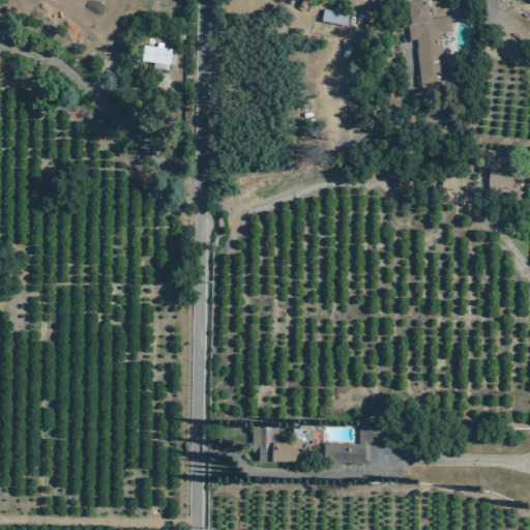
[(449,16),(430,18),(428,0),(417,0),(407,1),(411,39),(415,38),(420,87),(445,84),(440,32),(451,31),(449,16)]
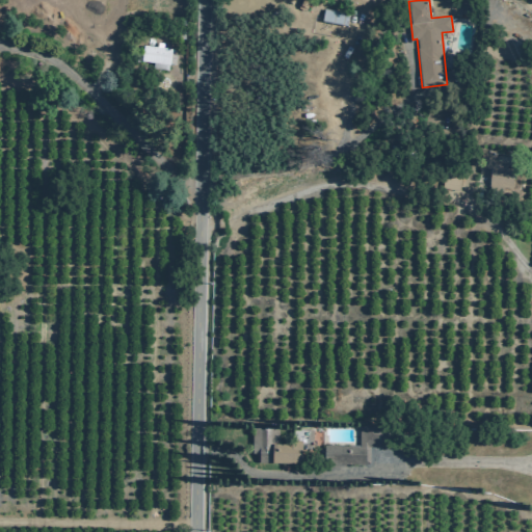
[(324,9),(322,21),(346,26),(348,14),(324,9)]
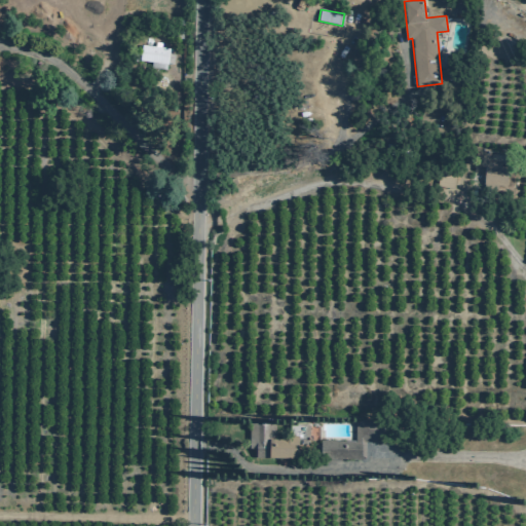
[(170,49),(161,48),(161,46),(142,44),(140,63),(152,64),(151,69),(166,71),(170,49)]
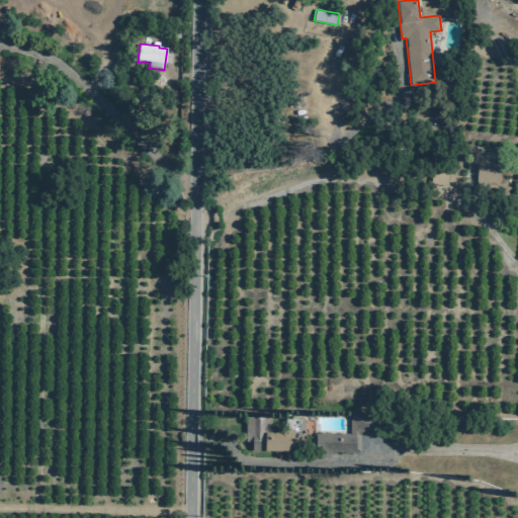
[(483,147),(468,146),(466,163),(477,165),(476,181),(498,183),(501,162),(481,159),(483,147)]
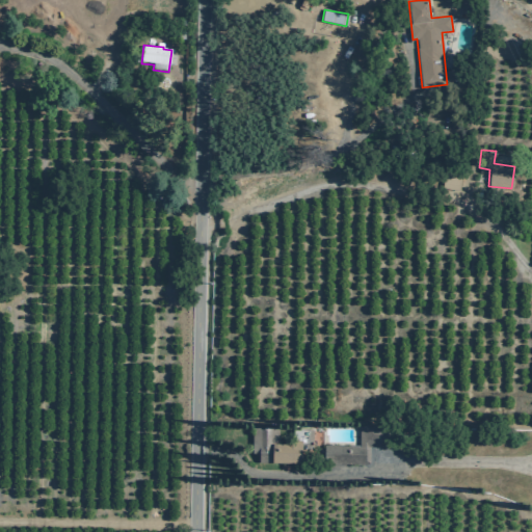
[(280,429),(280,444),(303,444),(303,466),(255,466),(254,429),(280,429)]
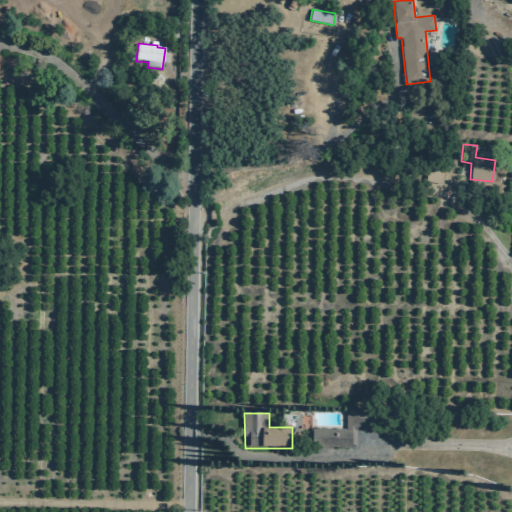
[(353,431),(316,430),(316,448),(352,448),(353,431)]
